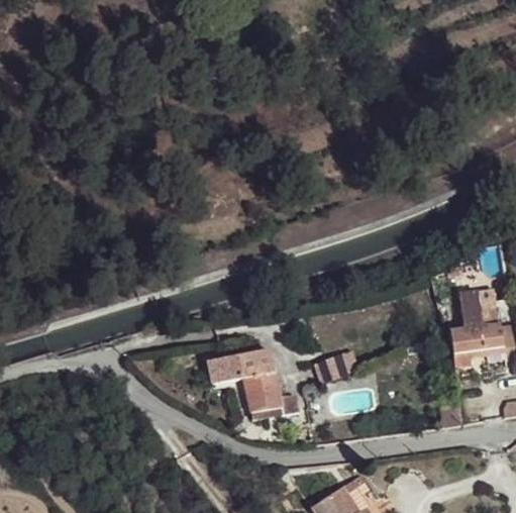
[(454,268),(446,270),(447,276),(456,275),(454,268)]
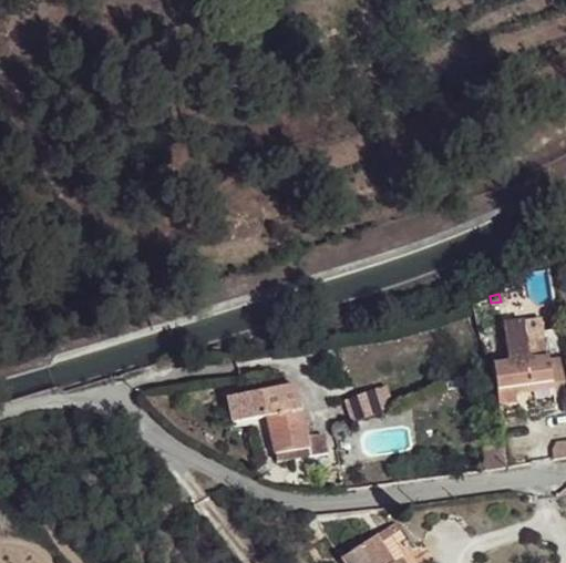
[(555,399),(565,398),(565,391),(561,365),(551,367),(549,358),(549,354),(547,354),(542,316),(504,321),(508,358),(493,360),(497,387),(533,381),(535,396),(554,392),(555,399)]
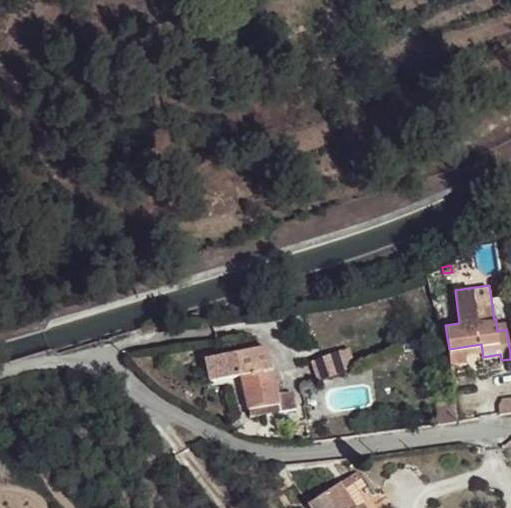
[(506,329),(510,353),(510,321),(496,323),(497,331),(506,329)]
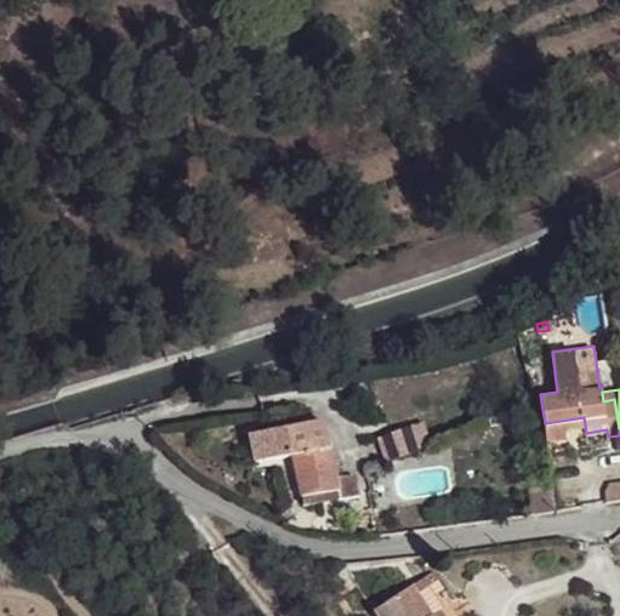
[(250,433),(252,444),(263,460),(293,454),(301,494),(302,494),(337,488),(339,497),(359,492),(356,473),(336,475),(323,420),(250,433)]
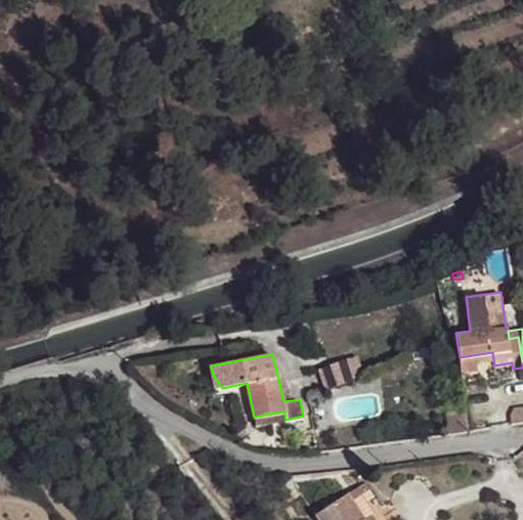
[(354,373),(362,370),(357,354),(349,357),(354,373)]
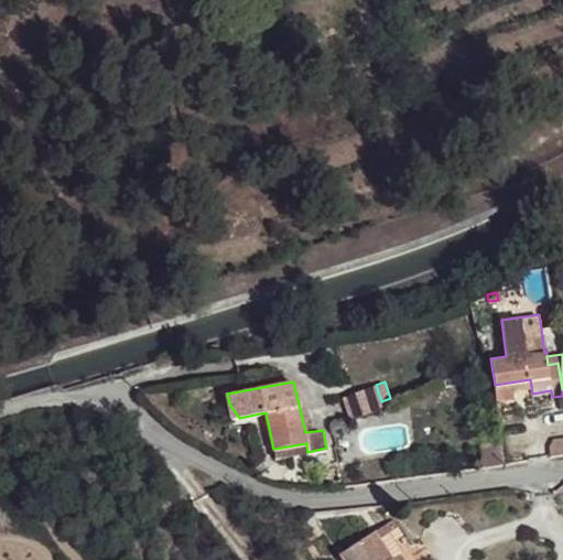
[(383,406),(381,401),(376,385),(343,396),(350,418),(383,406)]
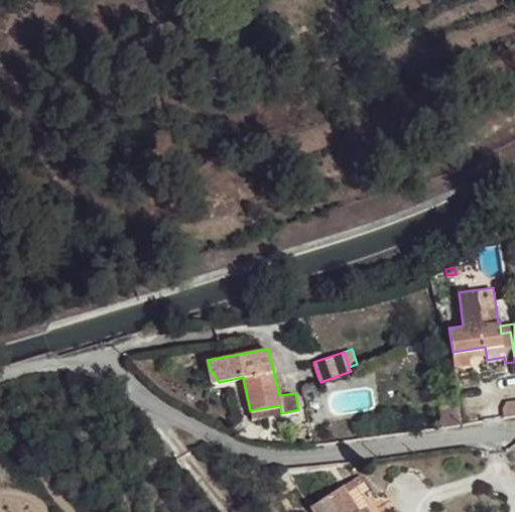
[(504,415),(514,413),(514,397),(507,399),(503,408),(504,415)]
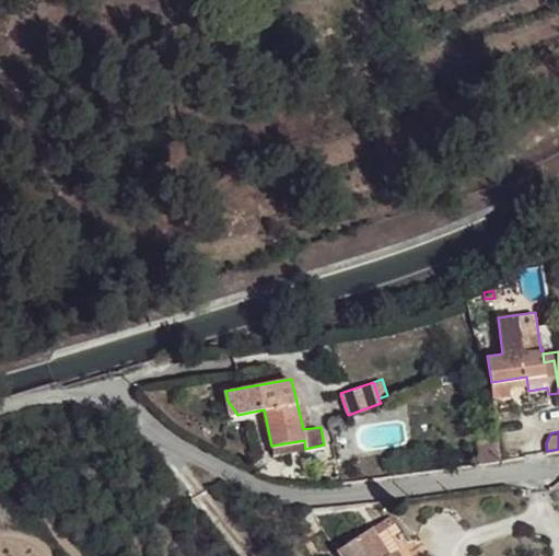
[(498,432),(478,436),(480,462),(502,459),(498,432)]
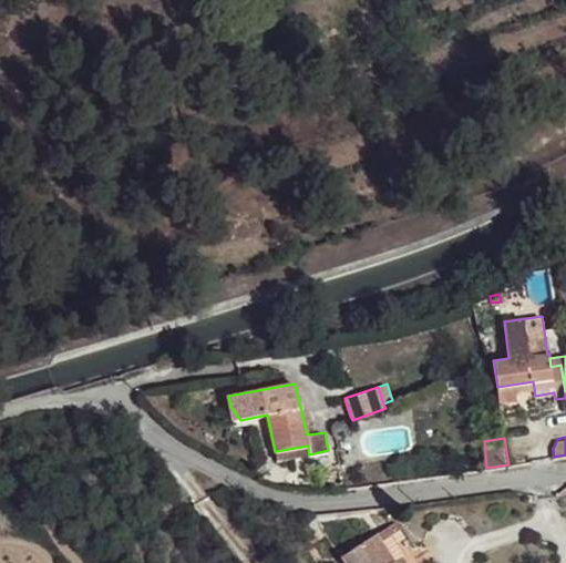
[(309,454),(308,446),(276,451),(277,459),(309,454)]
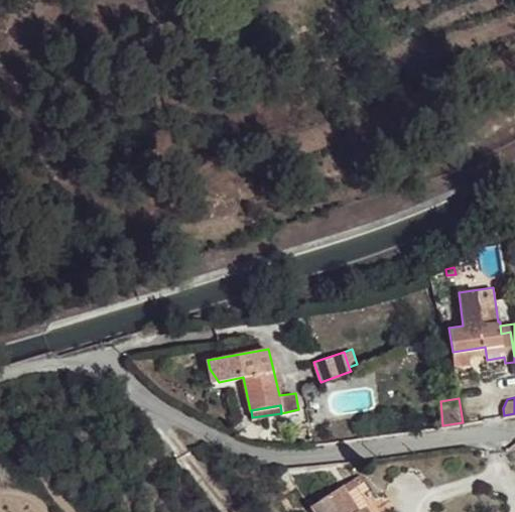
[(359,464),(353,468),(359,477),(365,472),(359,464)]
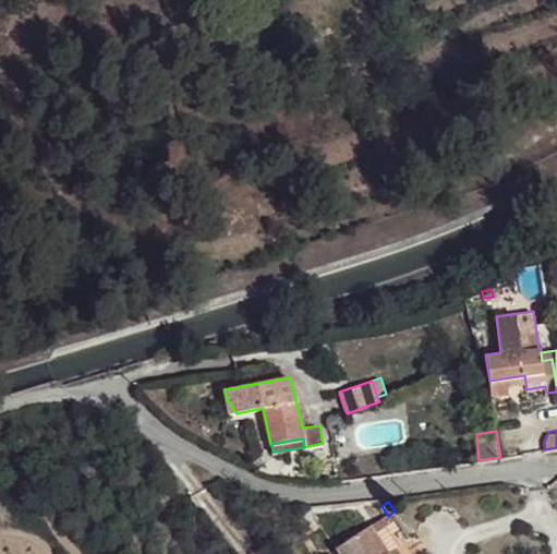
[(380,518),(371,525),(389,553),(399,553),(387,536),(390,533),(380,518)]
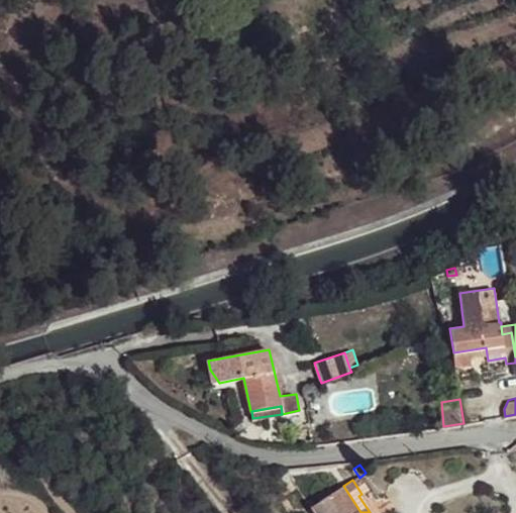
[(360,512),(343,486),(334,492),(330,486),(318,494),(322,500),(312,507),(315,512),(360,512)]
